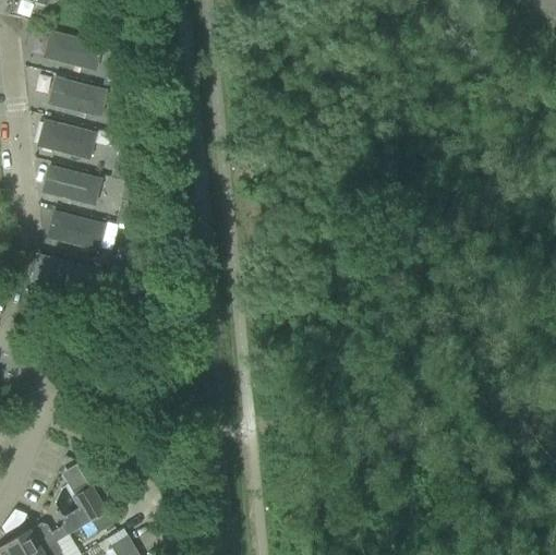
[(104,44),(50,29),(44,57),(97,70),(104,44)]
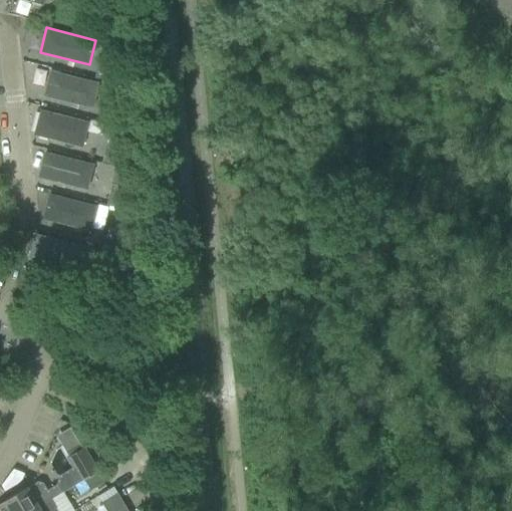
[(117,46),(106,43),(100,65),(112,67),(117,46)]
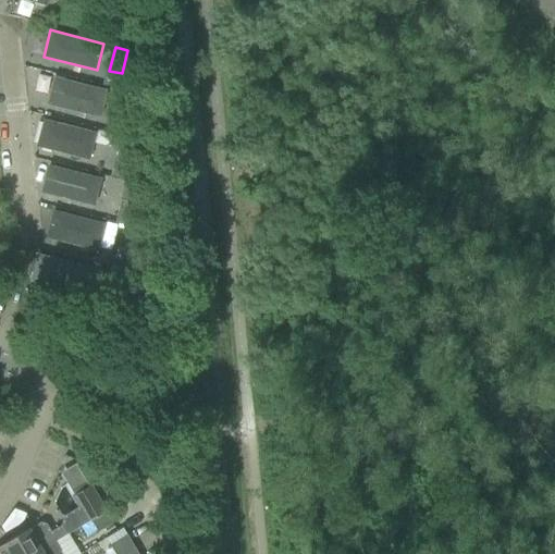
[(109,90),(56,75),(56,76),(48,102),(102,117),(109,90)]
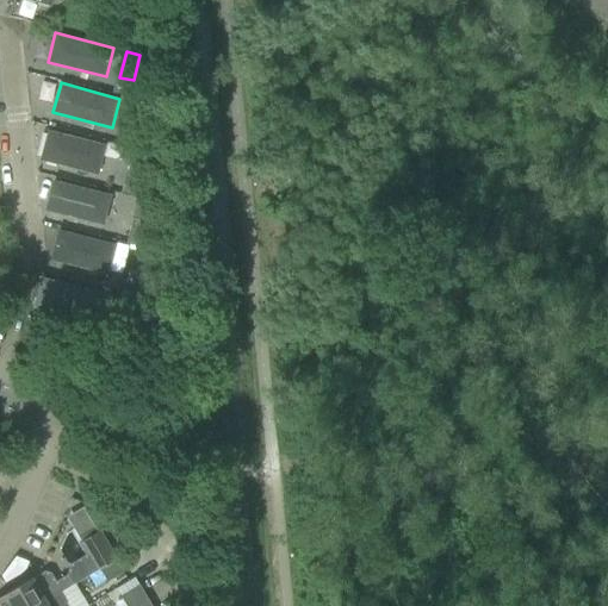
[(48,129),(41,158),(99,174),(106,144),(48,129)]
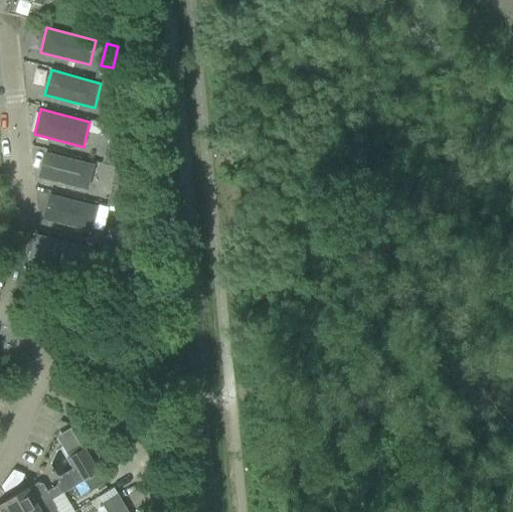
[(126,131),(114,128),(109,150),(121,153),(126,131)]
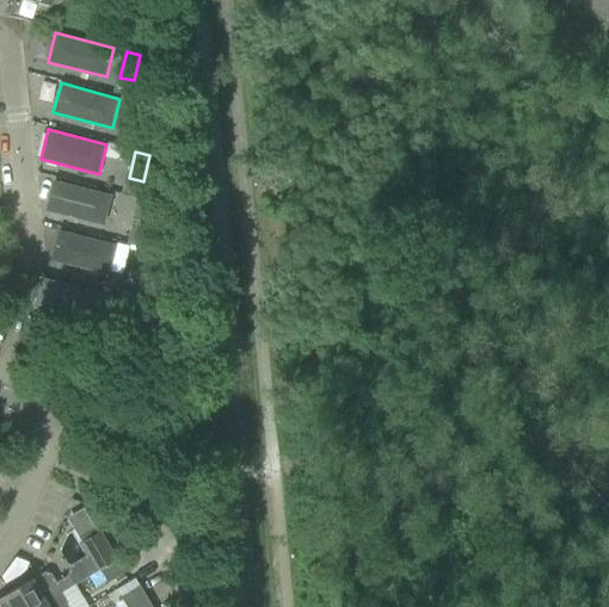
[(112,194),(54,179),(47,208),(105,224),(112,194)]
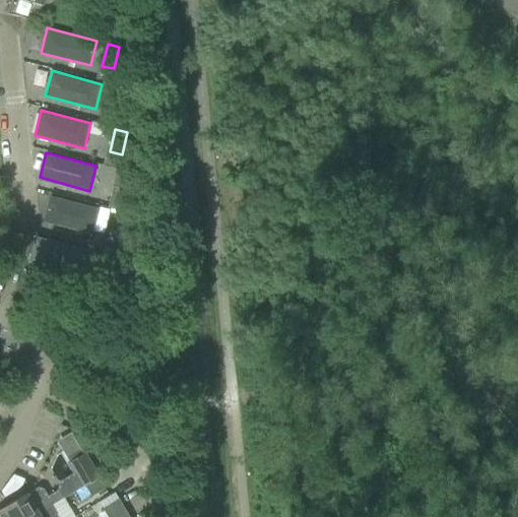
[(115,190),(110,211),(121,214),(127,193),(115,190)]
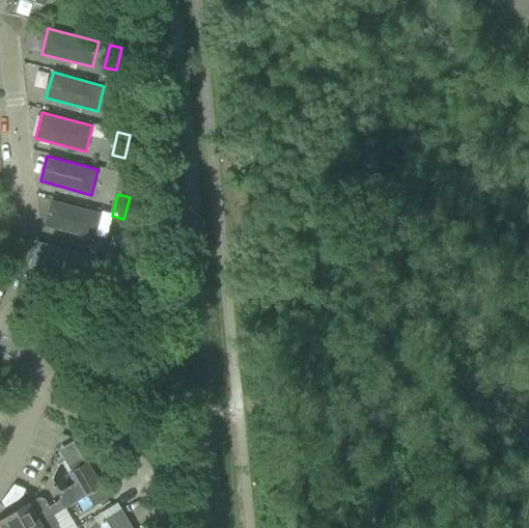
[(102,214),(51,200),(44,225),(95,239),(102,214)]
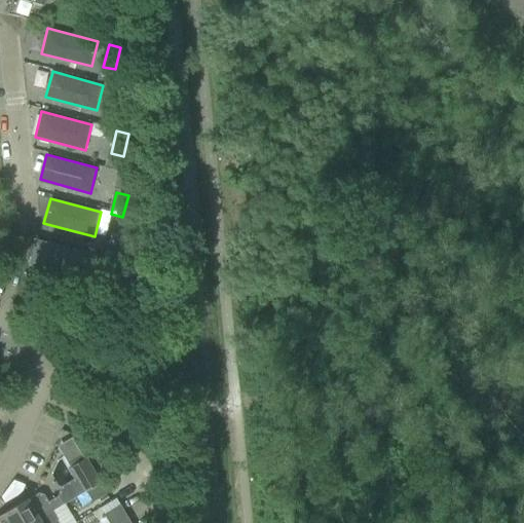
[(120,235),(115,257),(126,260),(133,238),(120,235)]
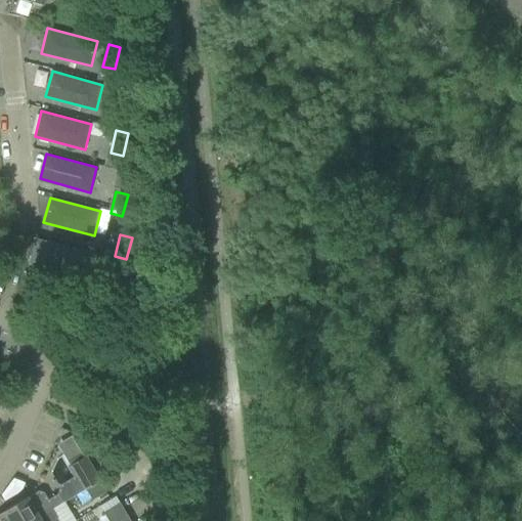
[(90,250),(40,236),(33,261),(83,275),(90,250)]
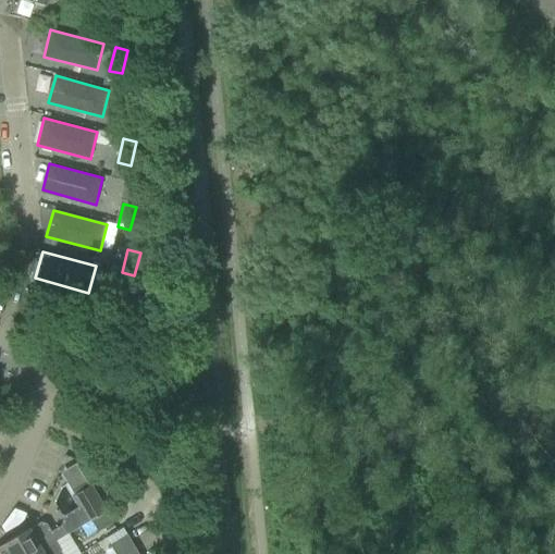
[(177,371),(167,394),(176,398),(186,376),(177,371)]
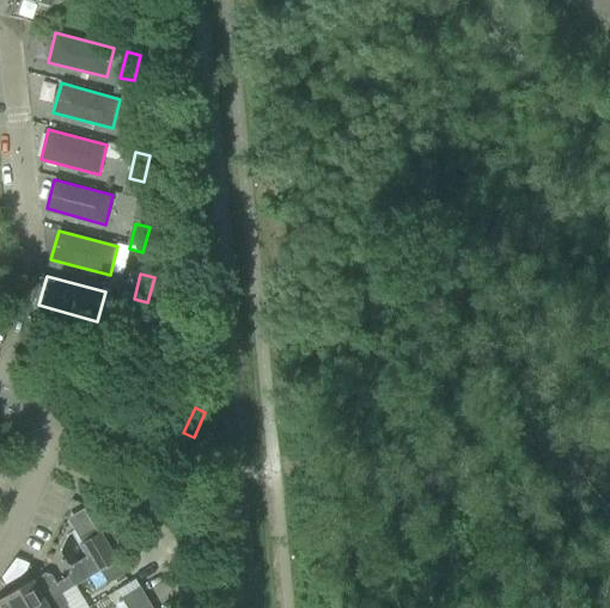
[(101,576),(119,566),(102,538),(81,550),(98,577),(101,576)]
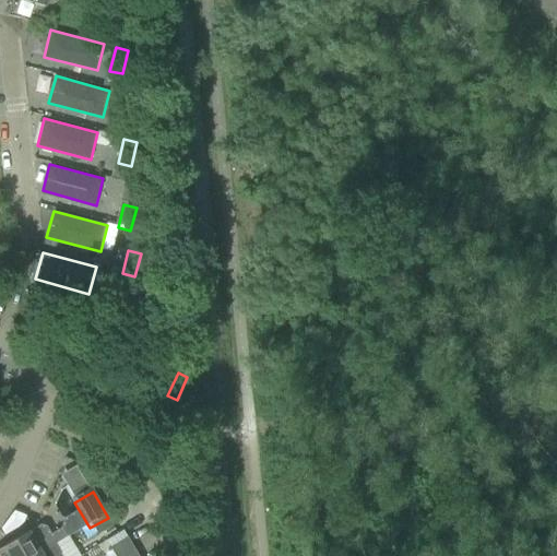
[(108,518),(92,527),(98,539),(115,529),(108,518)]
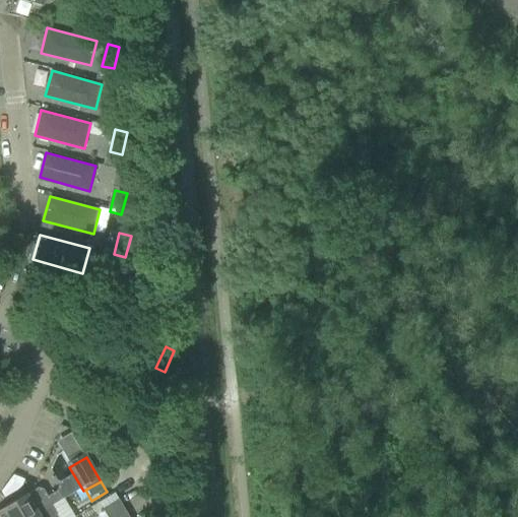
[(27,499),(0,514),(0,516),(41,516),(54,510),(64,503),(59,495),(50,501),(45,493),(41,492),(29,498),(28,498),(27,499)]
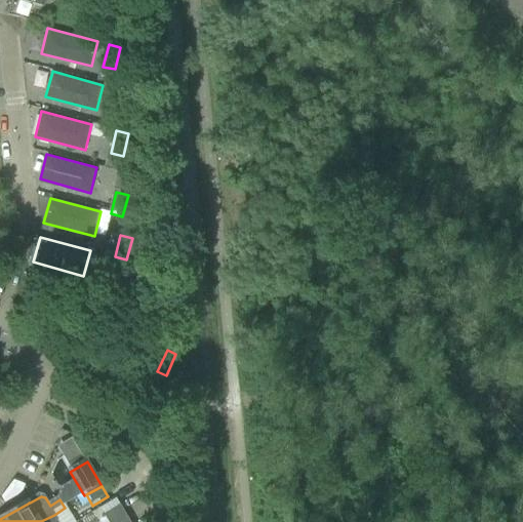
[(128,521),(120,507),(106,516),(109,521),(128,521)]
